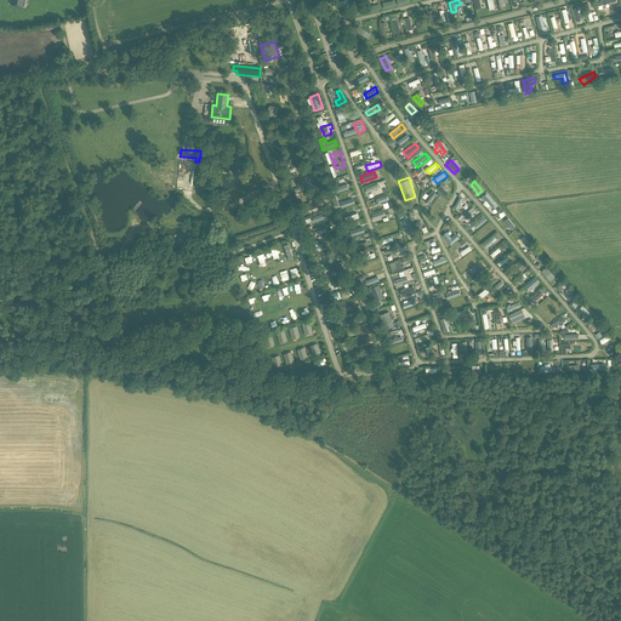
[(450,192),(442,184),(437,188),(445,197),(450,192)]
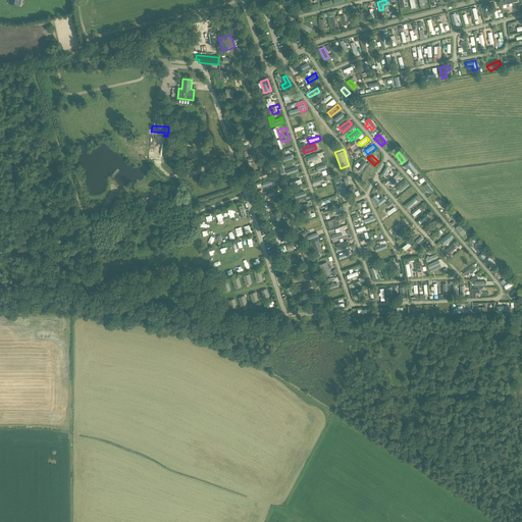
[(360,171),(367,162),(363,159),(356,169),(360,171)]
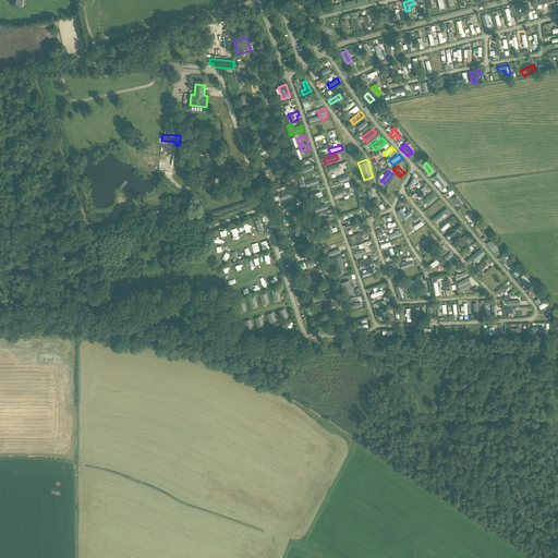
[(419,190),(412,196),(415,199),(422,193),(419,190)]
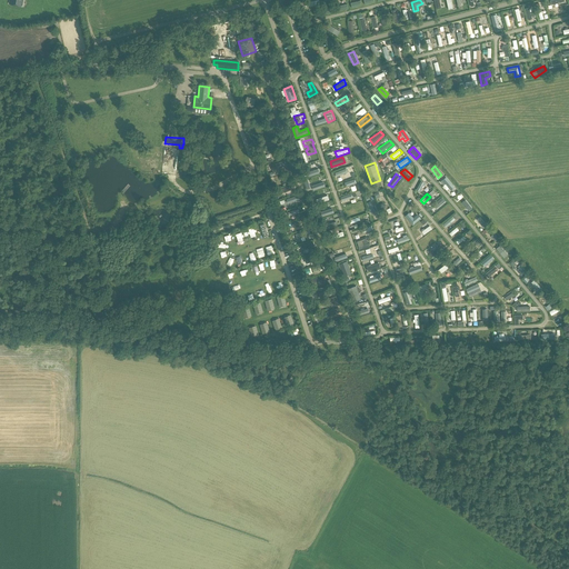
[(298,195),(288,198),(290,203),(296,201),(298,206),(303,203),(301,199),(300,199),(298,195)]
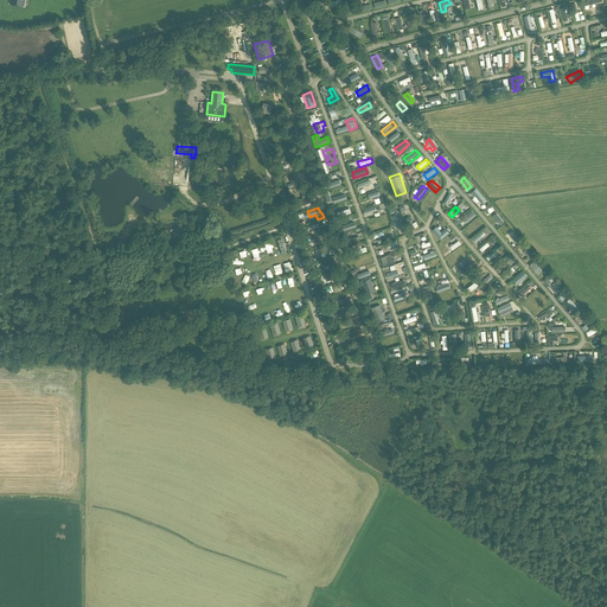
[(499,224),(503,221),(496,213),(492,217),(499,224)]
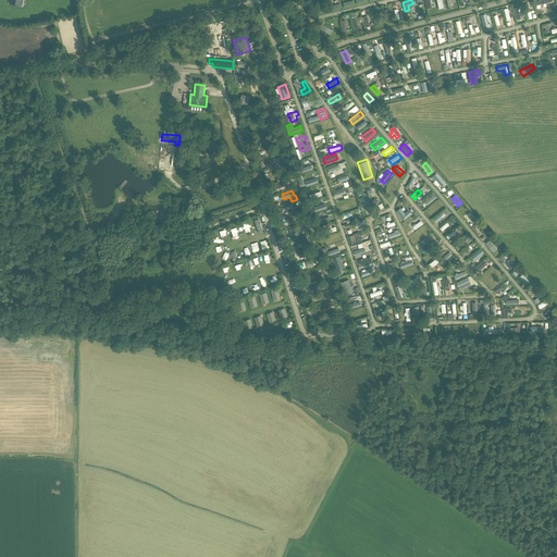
[(400,208),(396,211),(404,220),(411,213),(408,210),(405,213),(400,208)]
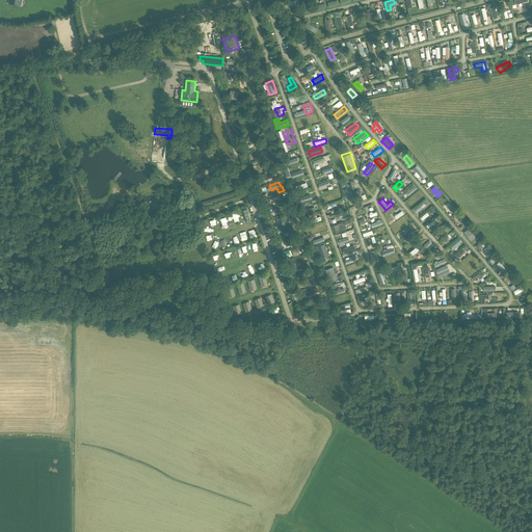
[(451,213),(453,210),(447,203),(444,205),(451,213)]
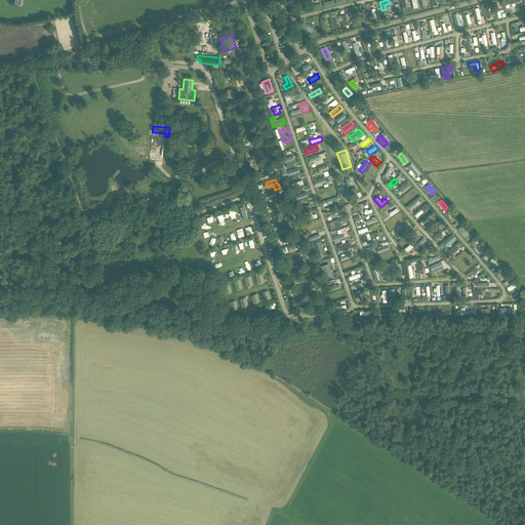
[(399,207),(389,214),(392,218),(401,210),(399,207)]
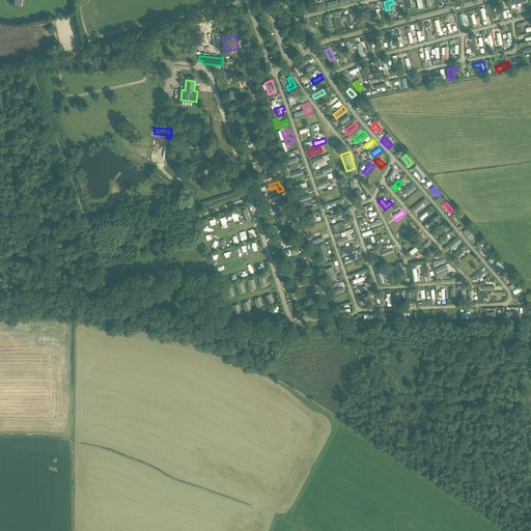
[(430,218),(423,225),(426,228),(434,221),(430,218)]
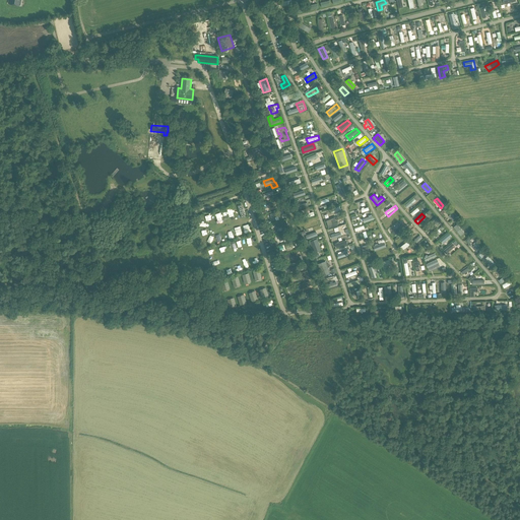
[(330,219),(326,220),(328,228),(338,224),(337,221),(332,223),(330,219)]
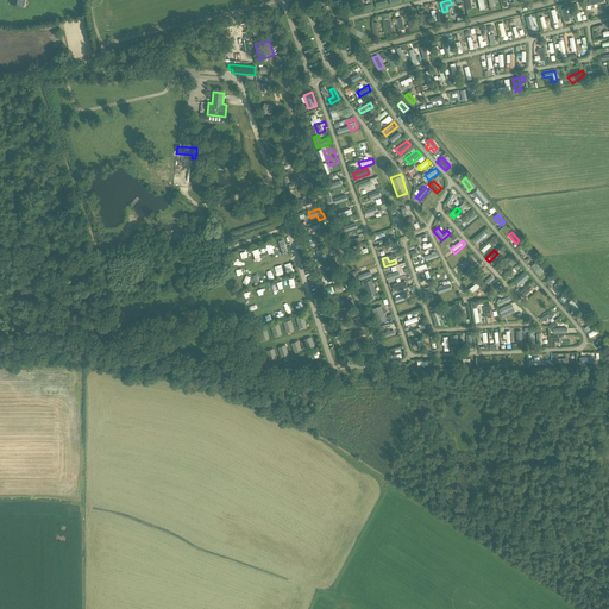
[(504,264),(502,261),(498,264),(495,261),(491,264),(496,271),(504,264)]
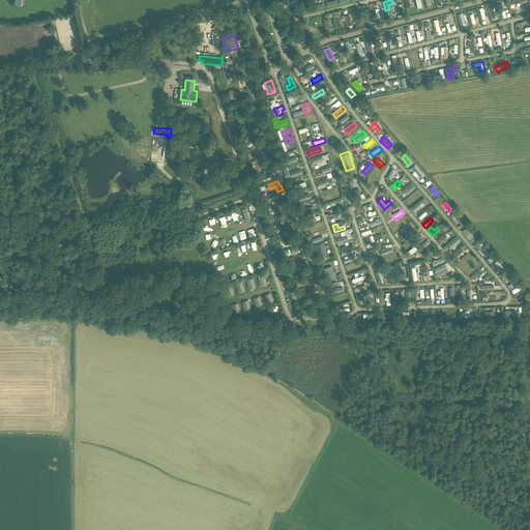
[(405,232),(403,229),(393,235),(395,238),(405,232)]
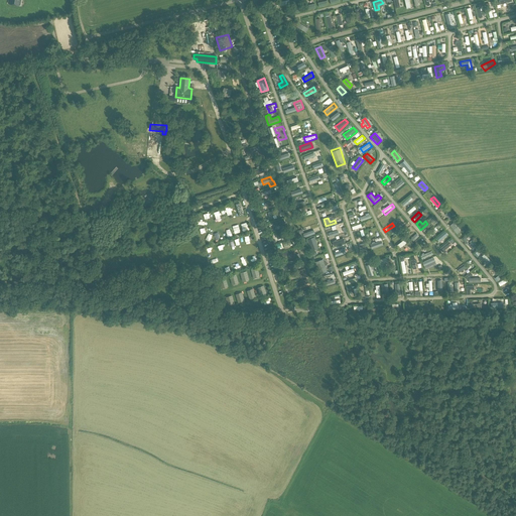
[(436,223),(427,233),(429,234),(438,225),(436,223)]
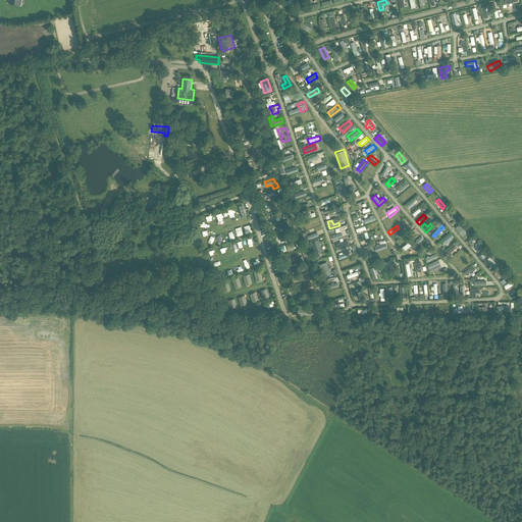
[(461,237),(464,232),(457,225),(453,228),(461,237)]
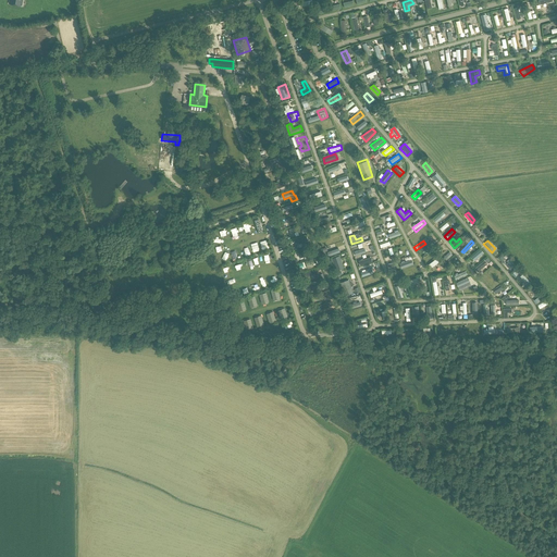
[(309,246),(297,251),(299,259),(312,254),(309,246)]
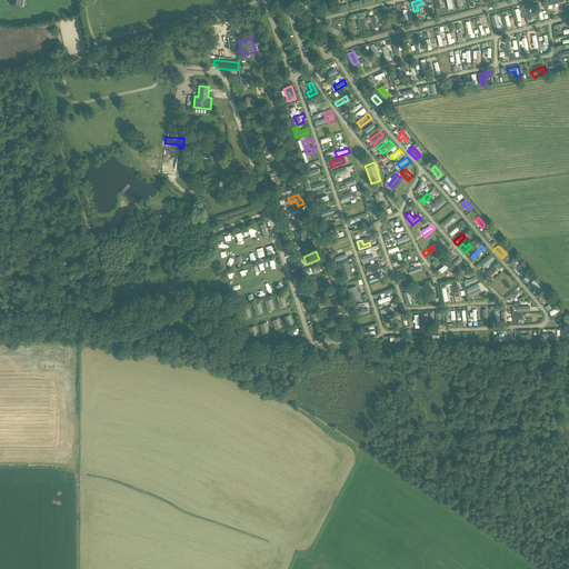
[(350,251),(337,257),(339,261),(352,257),(350,251)]
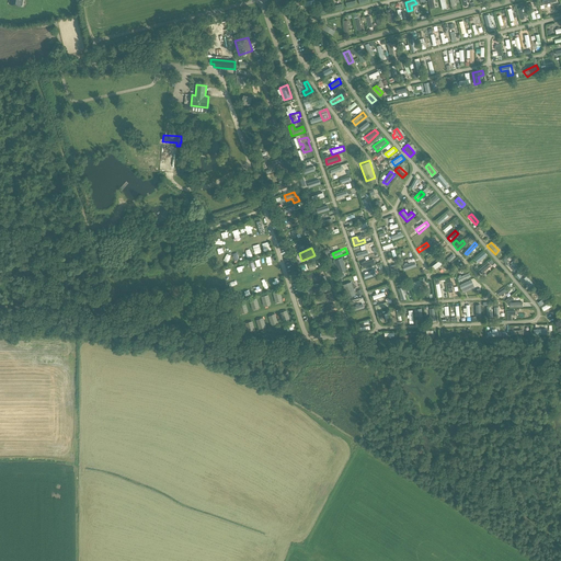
[(457,256),(453,253),(444,261),(448,264),(457,256)]
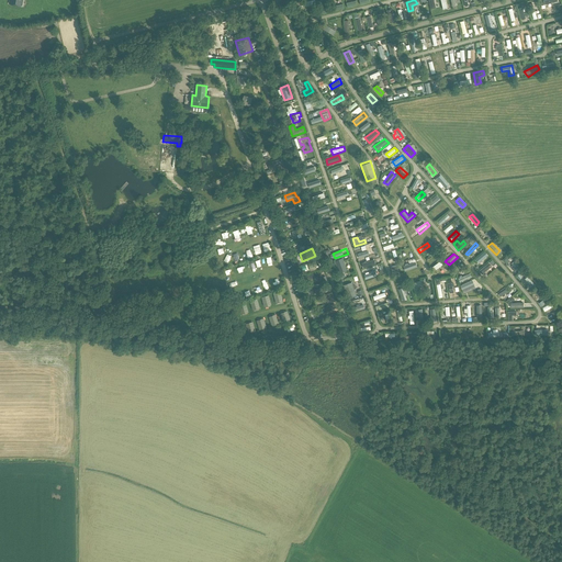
[(301,265),(302,270),(322,263),(319,258),(301,265)]
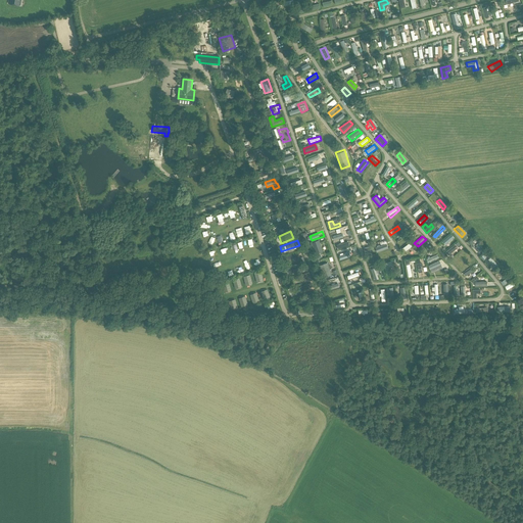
[(319,240),(312,243),(316,254),(323,251),(319,240)]
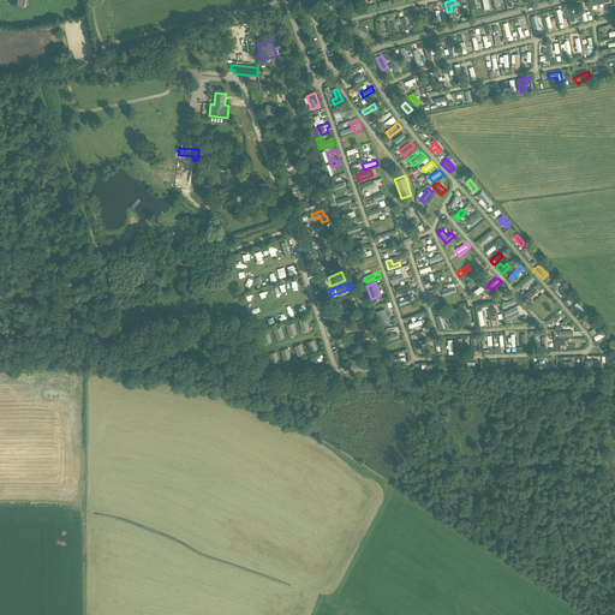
[(410,284),(396,287),(398,293),(411,288),(410,284)]
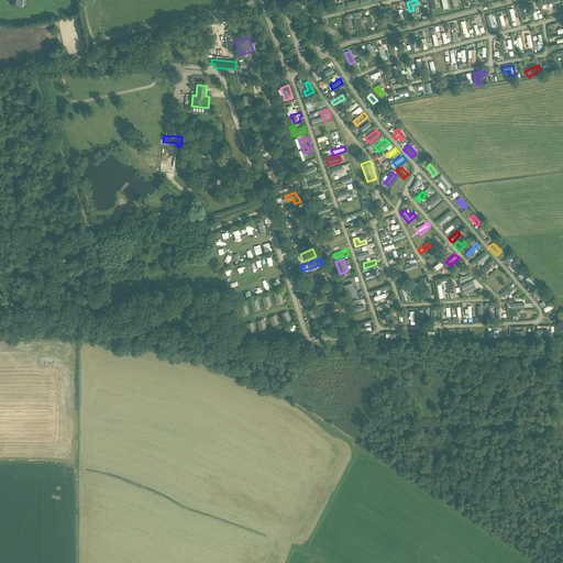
[(497,277),(496,276),(504,271),(499,265),(486,276),(490,282),(497,277)]
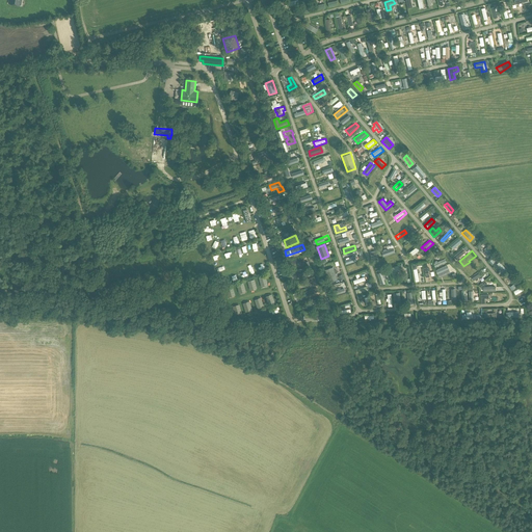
[(445,259),(434,263),(435,267),(447,262),(445,259)]
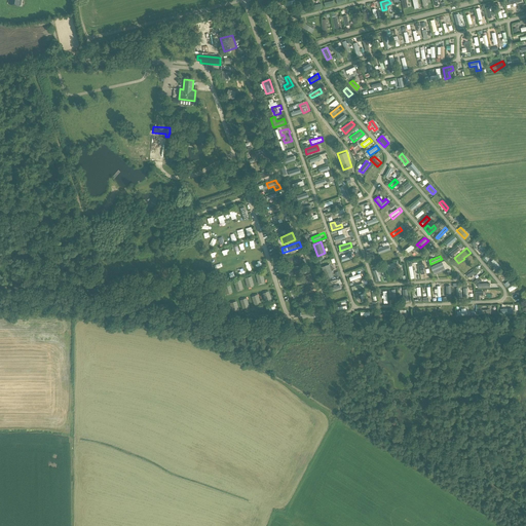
[(497,269),(500,266),(494,260),(491,263),(497,269)]
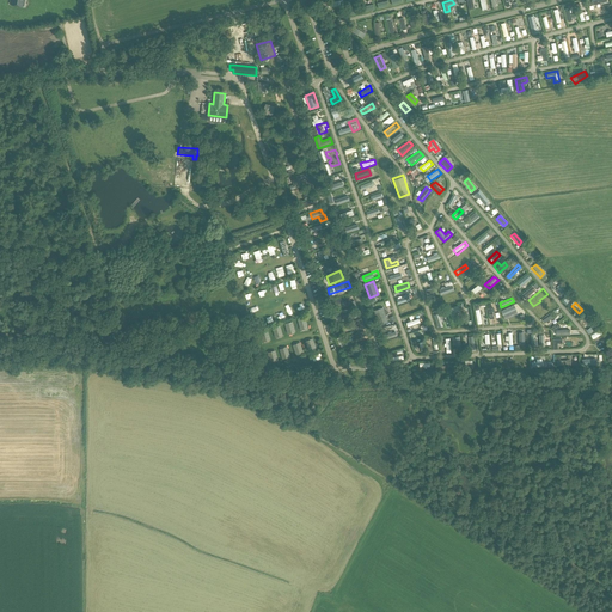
[(454,312),(459,310),(458,306),(448,308),(452,320),(457,319),(454,312)]
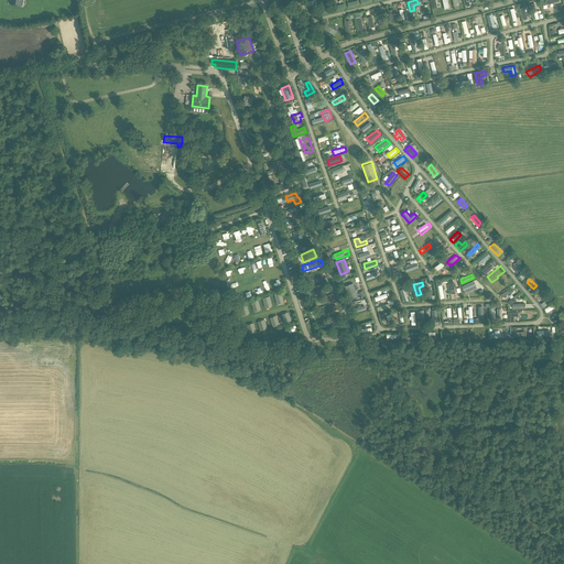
[(354,283),(345,286),(348,300),(358,296),(354,283)]
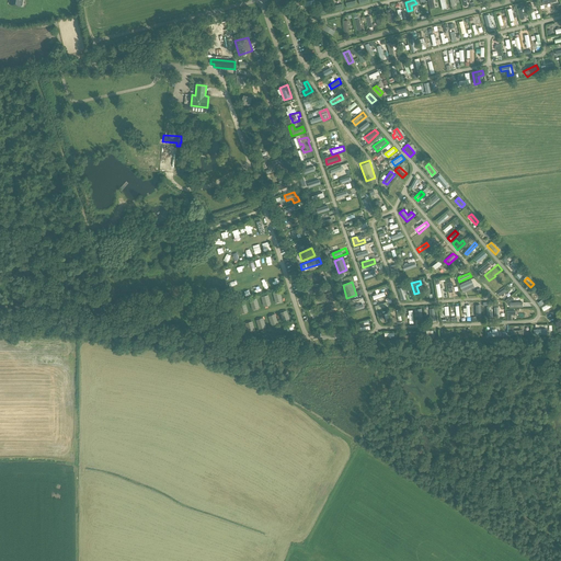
[(540,299),(537,301),(539,305),(544,304),(542,302),(546,301),(540,289),(535,292),(533,287),(528,289),(531,295),(535,294),(536,297),(538,296),(540,299)]
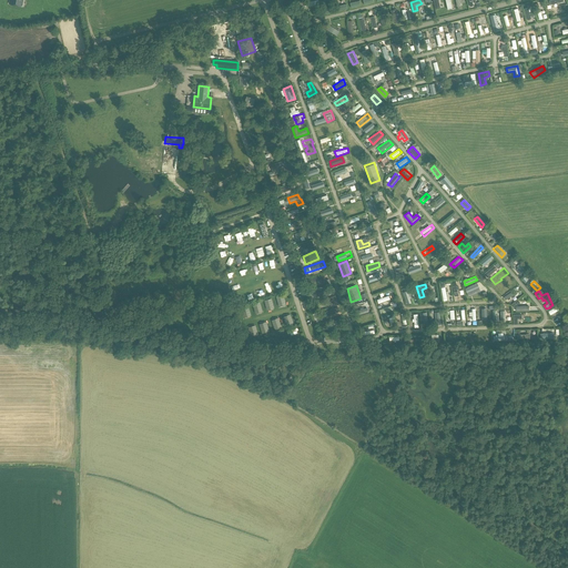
[(335,295),(321,301),(322,305),(327,303),(328,305),(331,304),(332,306),(338,304),(335,295)]
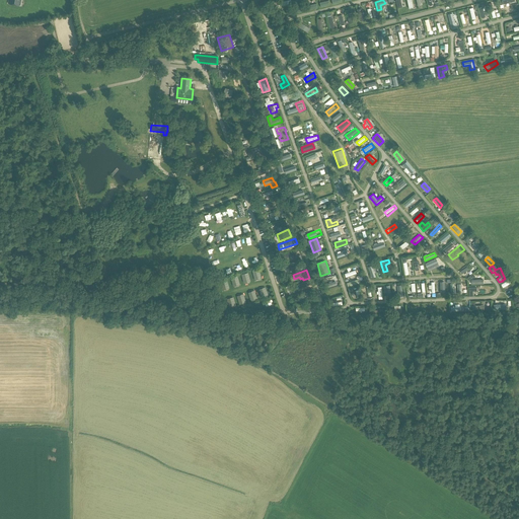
[(309,280),(298,284),(300,288),(310,285),(309,280)]
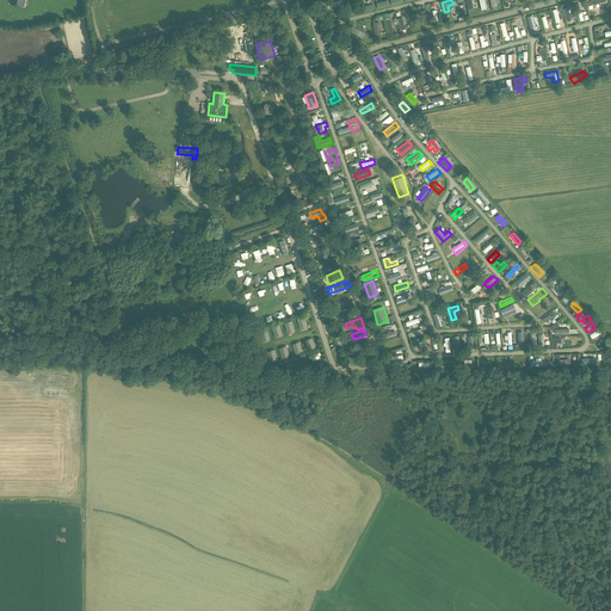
[(396,335),(394,329),(382,334),(384,340),(396,335)]
